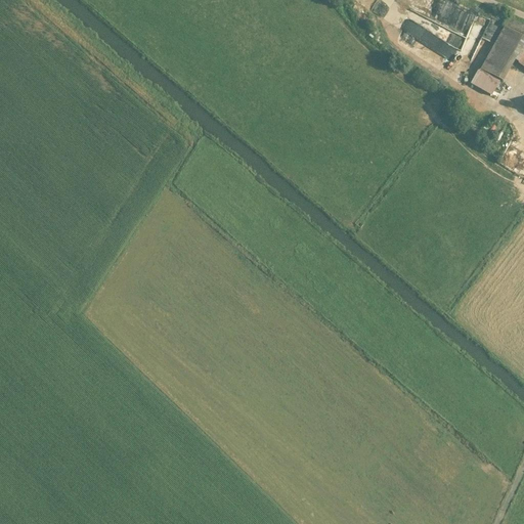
[(504,27),(441,0),(396,0),(396,1),(412,11),(430,22),(466,40),(460,55),(481,68),(503,28),(504,27)]
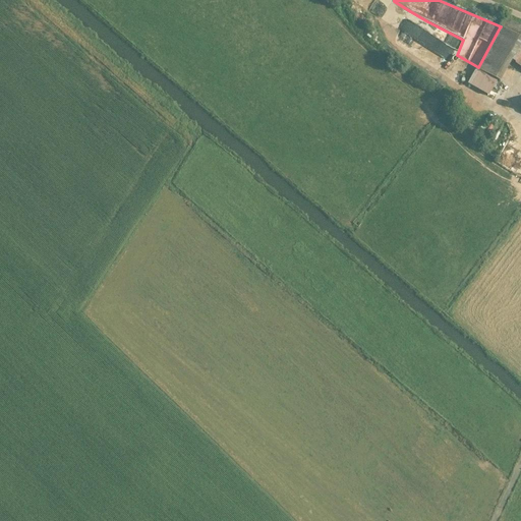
[(446,74),(457,55),(463,40),(427,21),(410,11),(393,43),(446,74)]
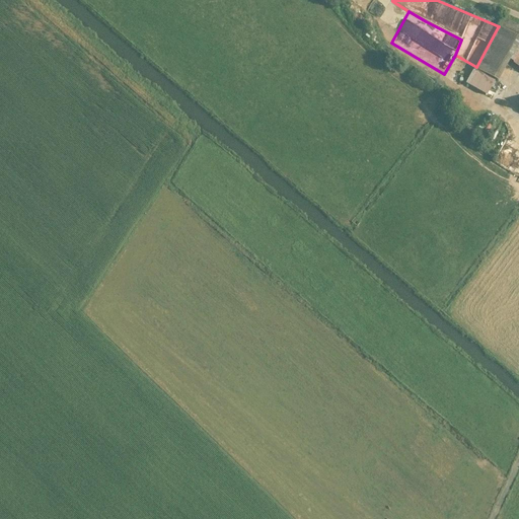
[(518,27),(503,19),(499,26),(498,27),(500,28),(518,39),(518,27)]
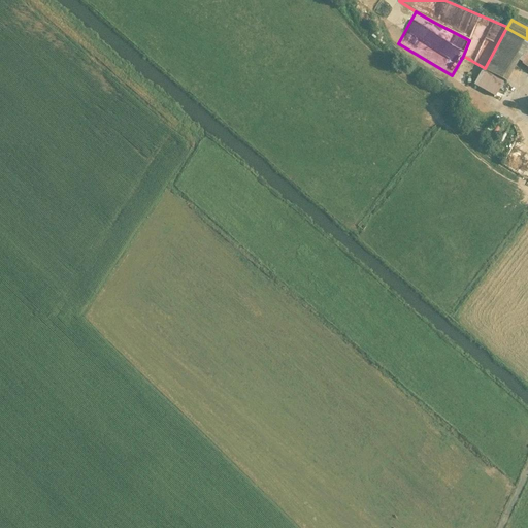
[(527,39),(508,29),(485,72),(503,83),(507,85),(520,63),(527,47),(527,39)]
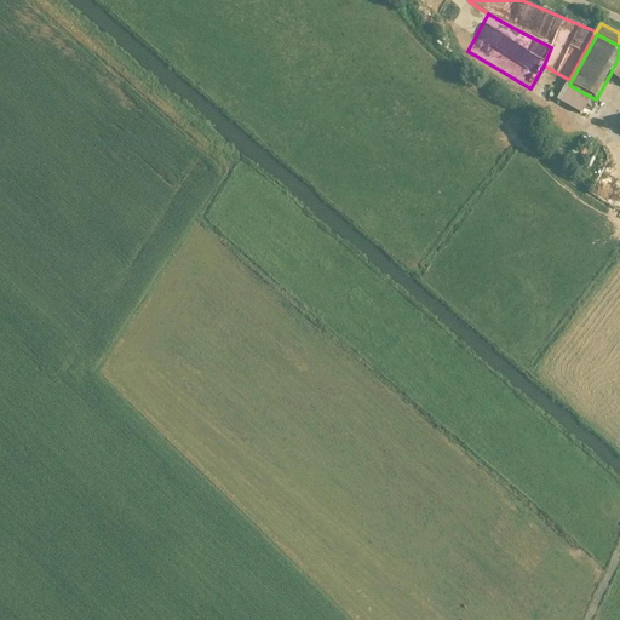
[(591,97),(569,85),(560,103),(580,114),(591,97)]
